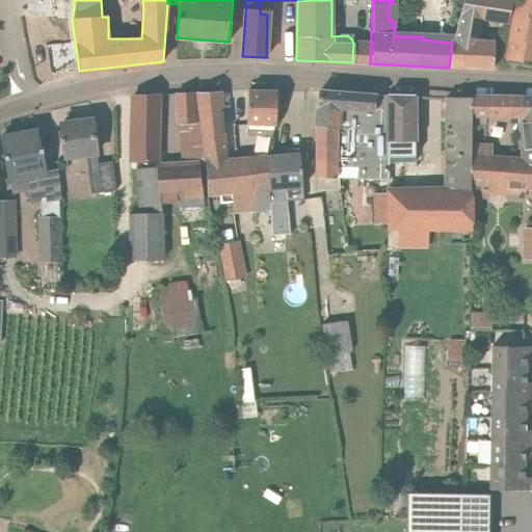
[(463,0),(452,43),(449,68),(493,70),(493,45),(479,44),(484,20),(499,22),(507,24),(511,0),(463,0)]
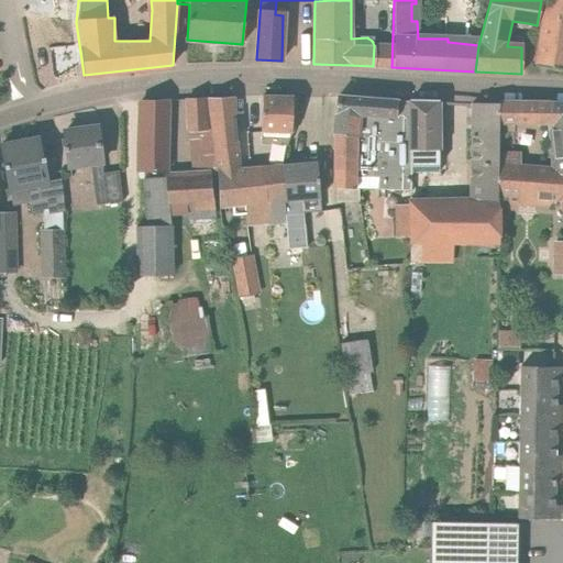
[(562,0),(545,0),(536,65),(562,68),(562,0)]
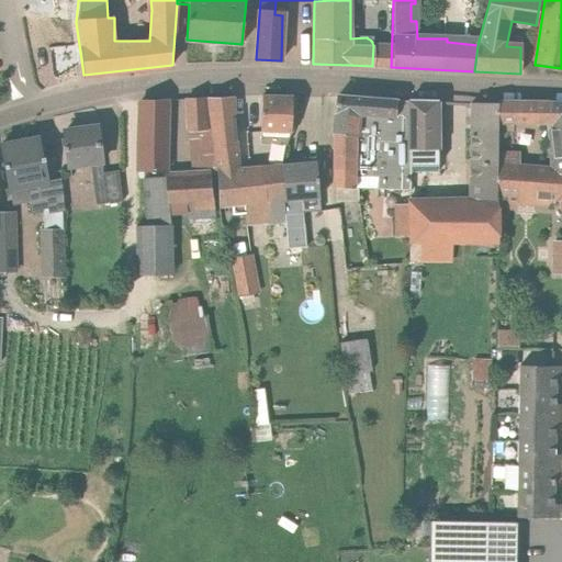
[(288,145),(292,132),(292,97),(261,96),(261,138),(260,145),(276,145),(288,145)]
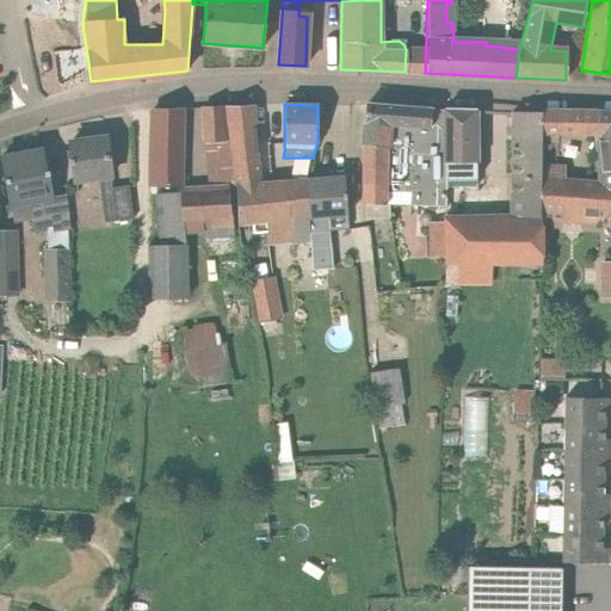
[(442,208),(443,110),(431,109),(366,104),(363,143),(363,149),(388,150),(389,205),(442,208)]
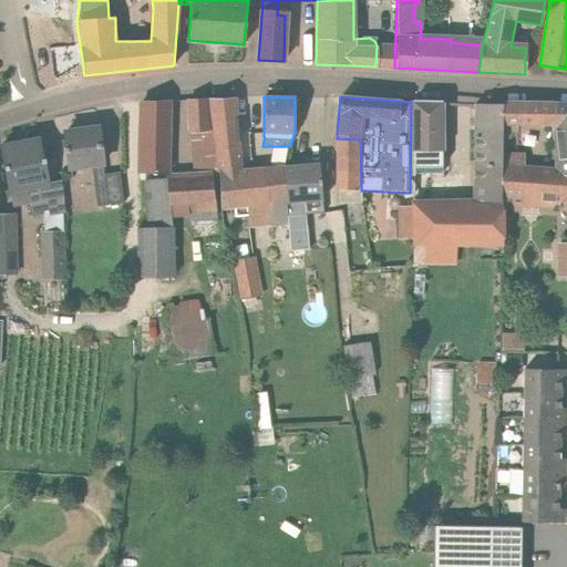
[(214,99),(219,164),(240,162),(235,98),(214,99)]
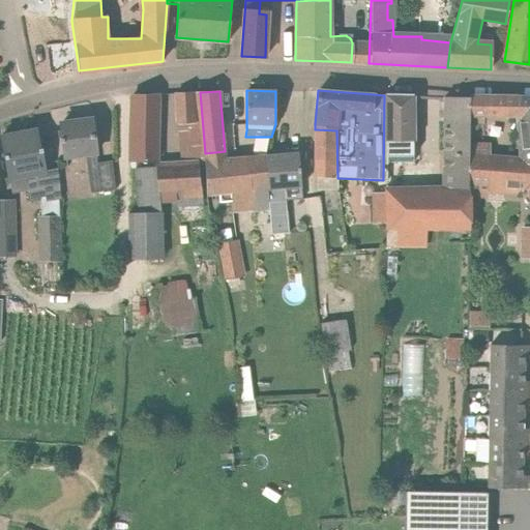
[(176,93),(179,128),(182,164),(157,165),(156,167),(136,169),(139,213),(129,213),(129,260),(164,260),(162,211),(162,205),(176,203),(177,210),(204,209),(200,164),(204,163),(206,163),(205,153),(200,92),(176,93)]
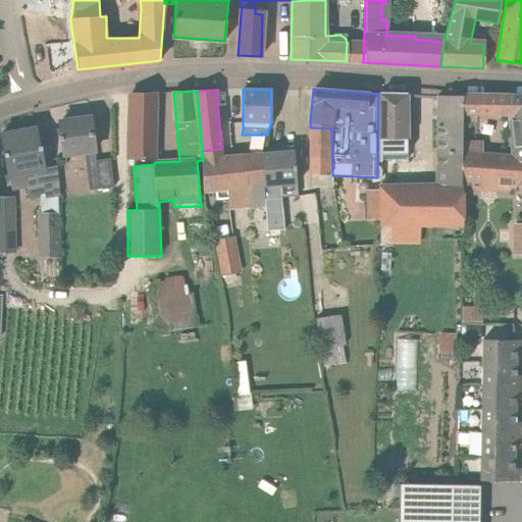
[(129,94),(127,160),(153,160),(155,93),(129,94)]
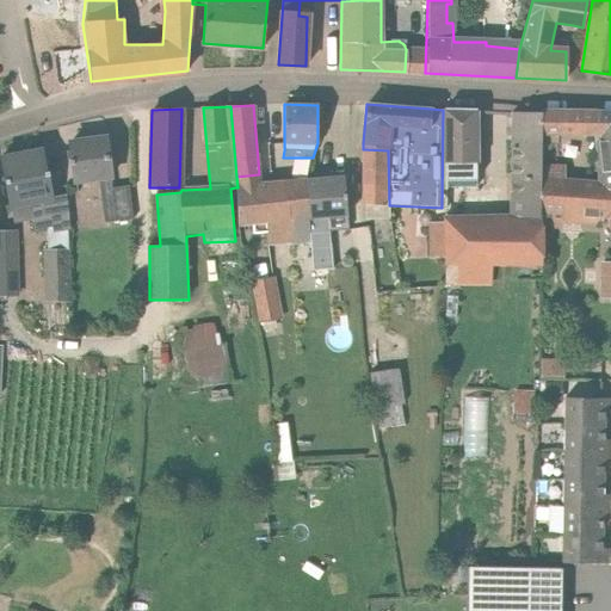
[(444,110),(443,110),(442,208),(446,208),(446,189),(474,189),(475,110),(444,110)]
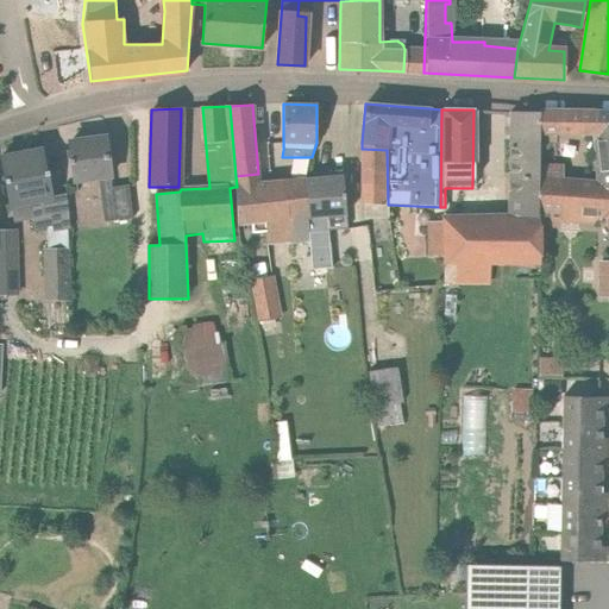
[(510,217),(441,218),(443,257),(443,264),(443,284),(489,283),(489,264),(540,264),(540,220),(539,220),(539,164),(539,136),(540,136),(540,112),(539,112),(510,112),(510,217)]
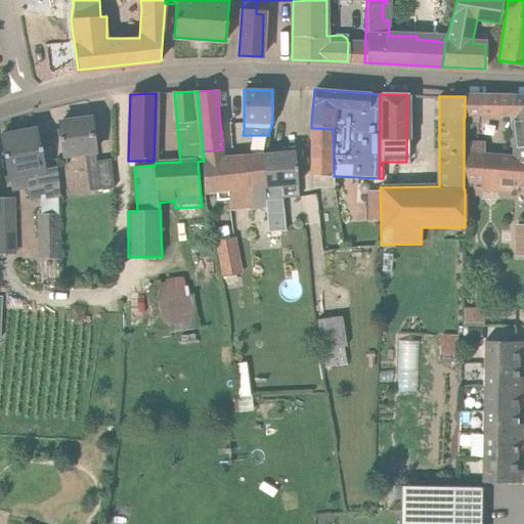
[(523,97),(513,96),(465,96),(465,117),(510,118),(512,155),(485,155),(485,142),(464,141),(464,189),(465,189),(482,190),(483,189),(495,189),(495,191),(511,191),(511,188),(520,187),(521,194),(523,193),(523,97)]
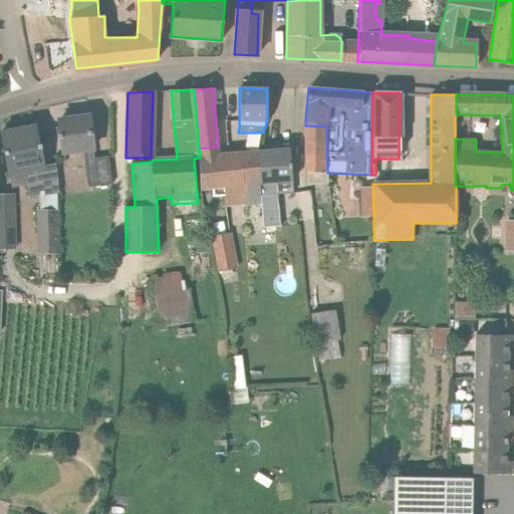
[(88,115),(58,119),(64,152),(83,150),(89,188),(113,185),(109,157),(93,160),(92,155),(88,115)]
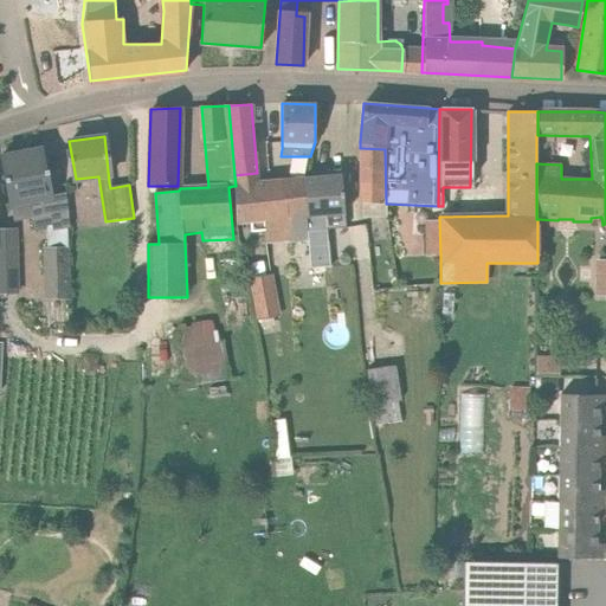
[(40,148),(1,156),(13,207),(30,205),(34,227),(52,225),(52,230),(68,227),(64,195),(53,197),(49,172),(45,173),(40,148)]
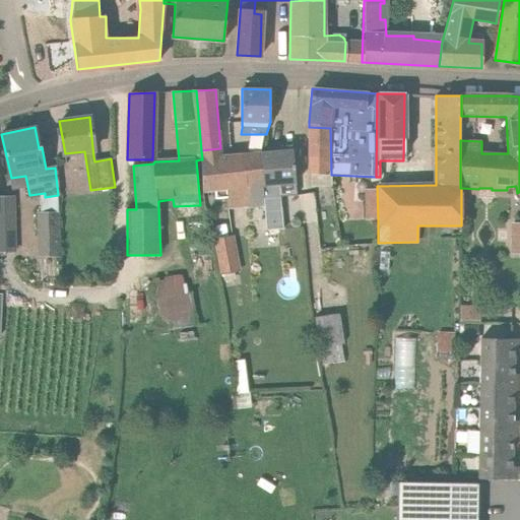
[(308,174),(311,174),(331,175),(330,128),(309,127),(308,174)]
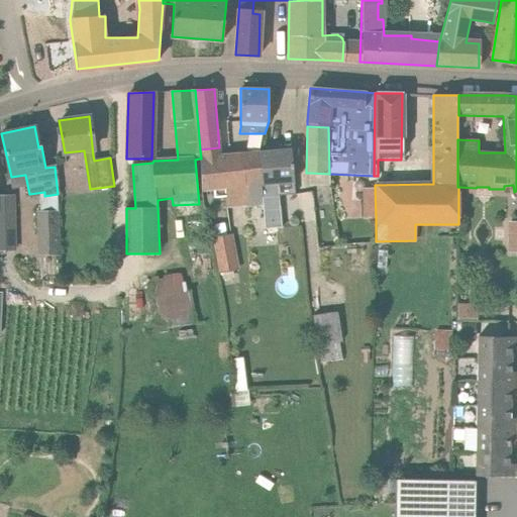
[(219,147),(200,149),(201,159),(199,159),(201,192),(212,191),(213,198),(224,198),(223,190),(245,190),(246,208),(263,207),(262,185),(261,150),(260,150),(260,151),(220,156),(219,147)]
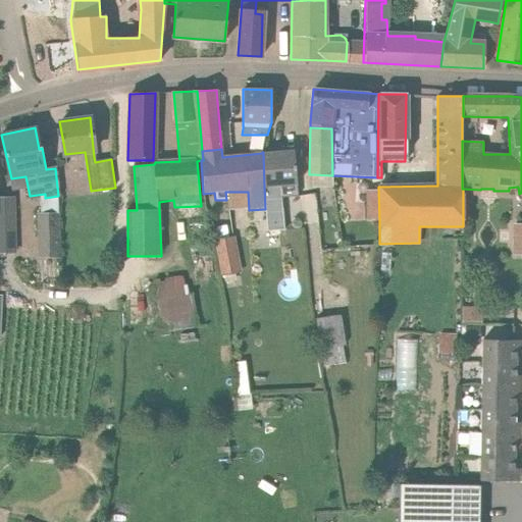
[(294,151),(263,152),(264,187),(297,184),(294,151)]
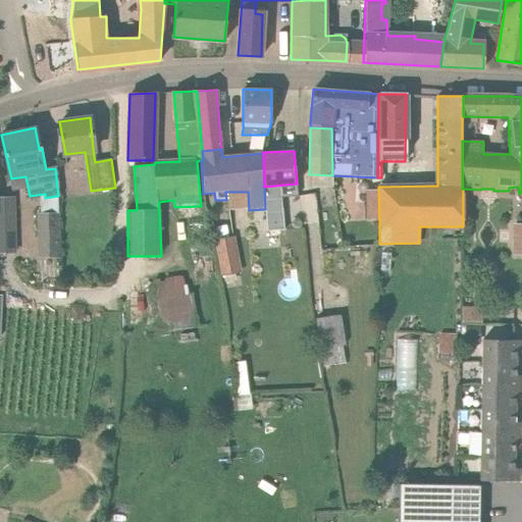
[(0,250),(16,249),(11,192),(0,193),(0,250)]
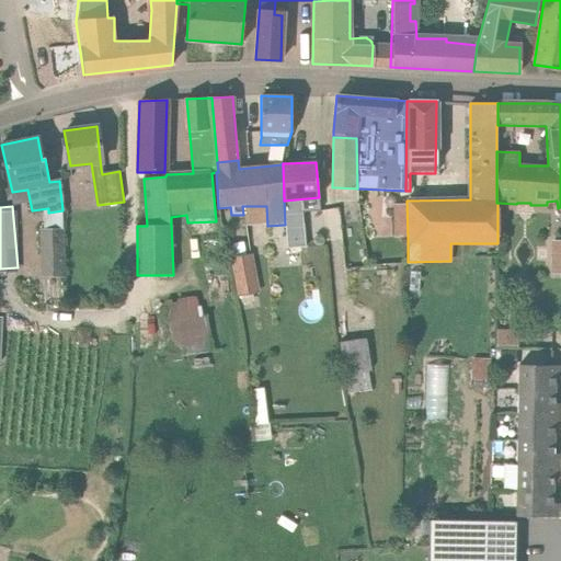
[(305,224),(285,225),(287,249),(306,248),(305,224)]
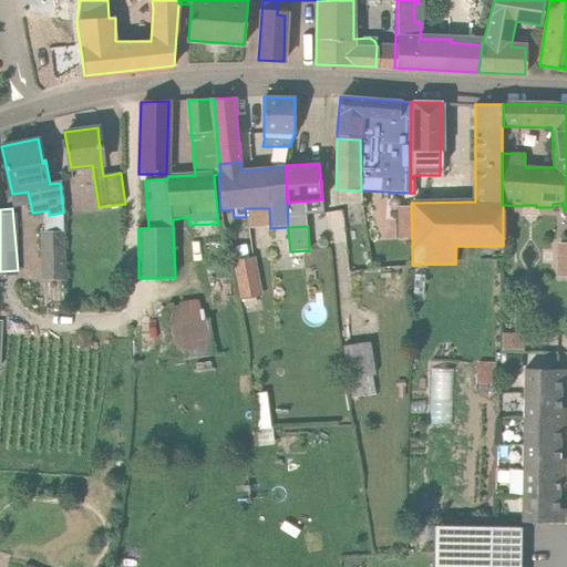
[(69,232),(50,232),(50,269),(69,269),(69,232)]
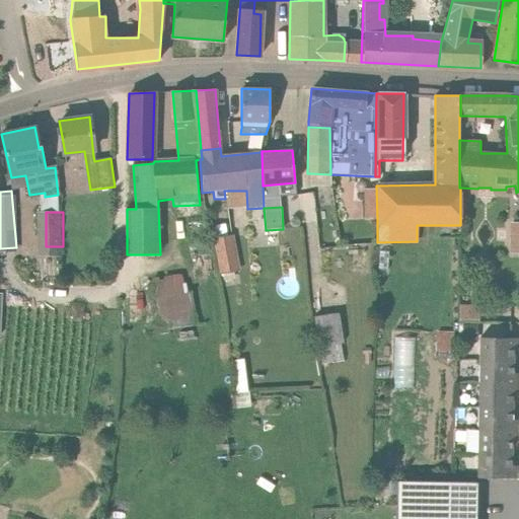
[(213,238),(220,274),(240,271),(233,235),(213,238)]
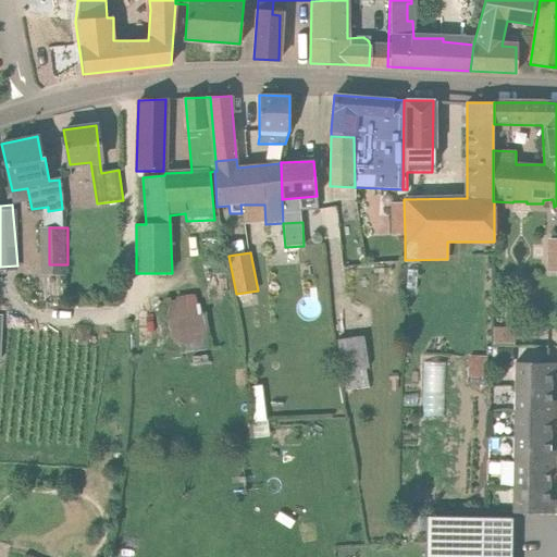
[(206,314),(166,320),(170,345),(209,339),(206,314)]
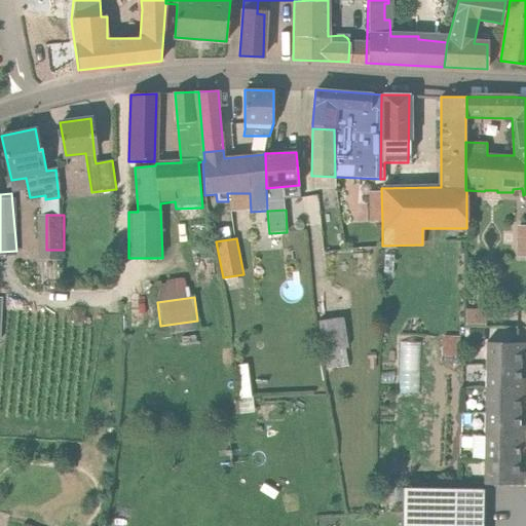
[(343,318),(317,322),(323,353),(345,349),(348,348),(343,318)]
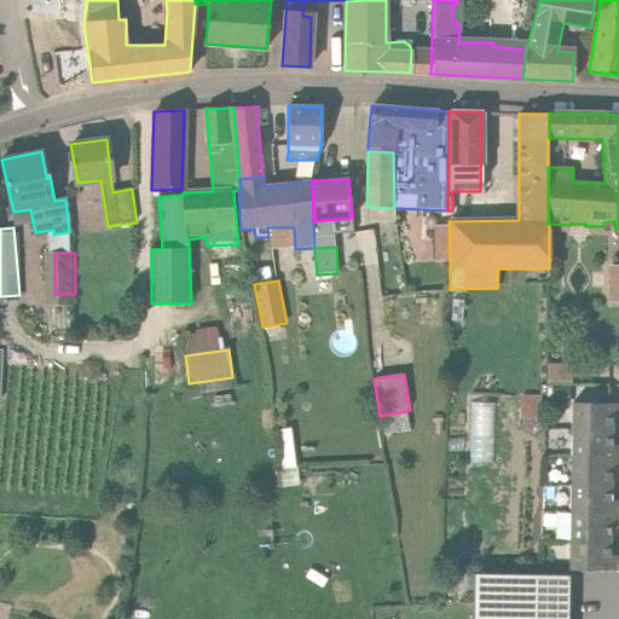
[(551,403),(551,405),(570,405),(570,388),(551,388),(551,394),(551,403)]
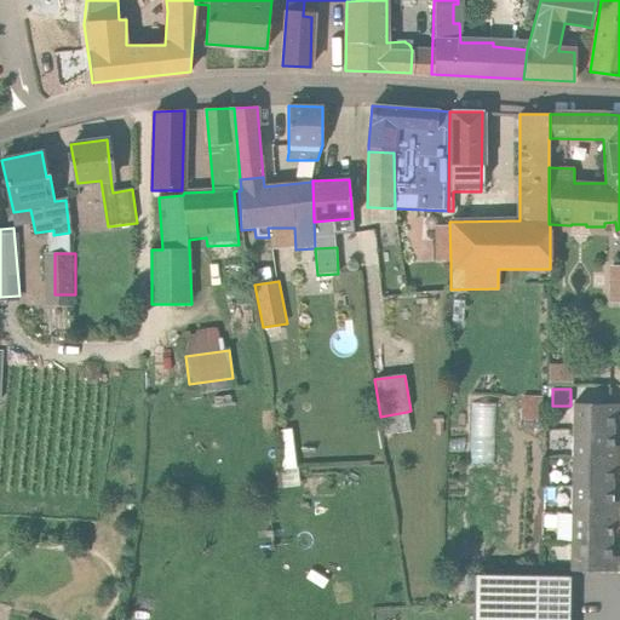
[(541,420),(543,397),(521,397),(521,420),(541,420)]
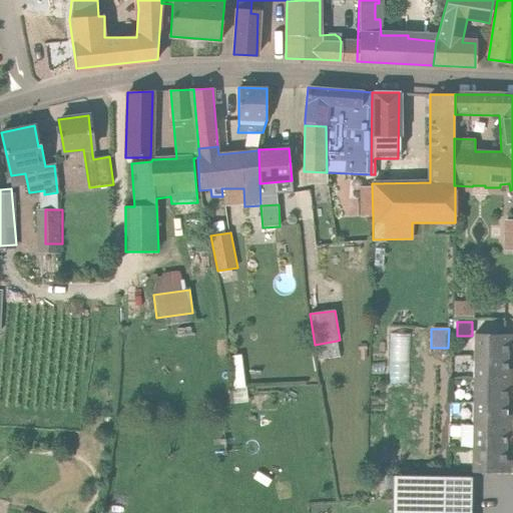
[(512,346),(512,334),(474,333),(474,357),(507,358),(507,347),(512,346)]
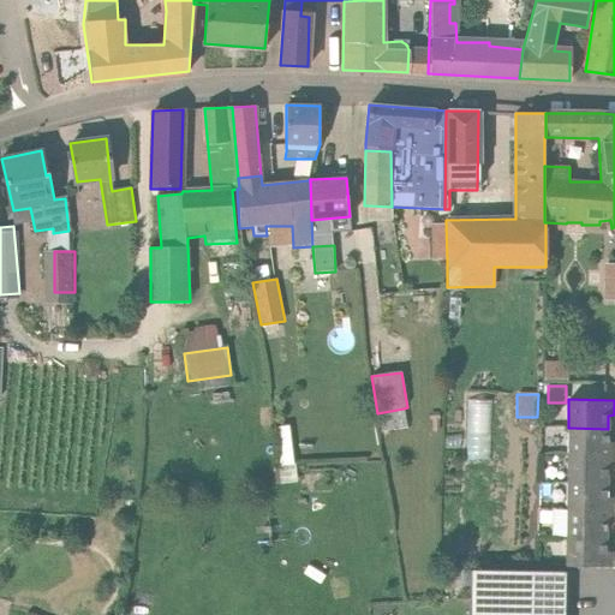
[(278,466),(293,465),(288,425),(274,428),(278,466)]
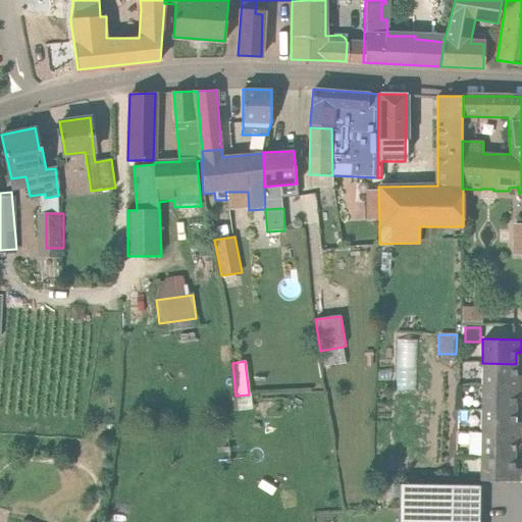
[(521,386),(521,375),(516,375),(516,364),(482,363),(482,386),(521,386)]
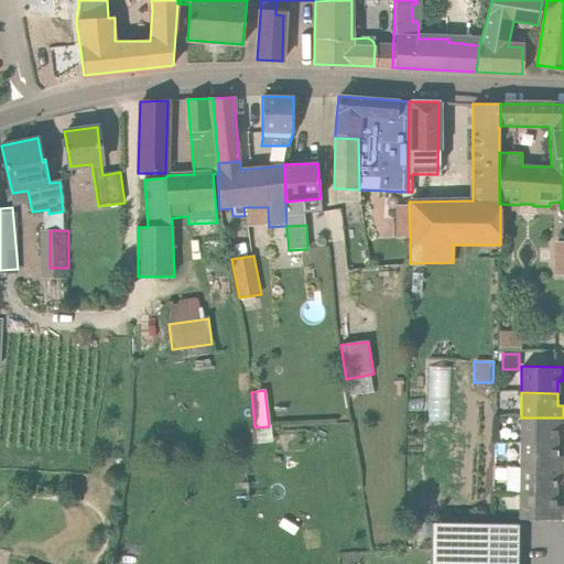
[(520,443),(556,443),(556,431),(563,431),(563,418),(521,418),(520,443)]
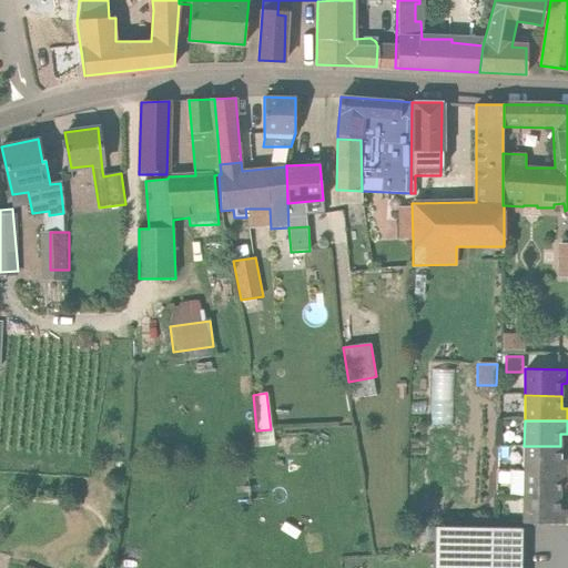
[(259,447),(272,445),(271,429),(256,430),(259,447)]
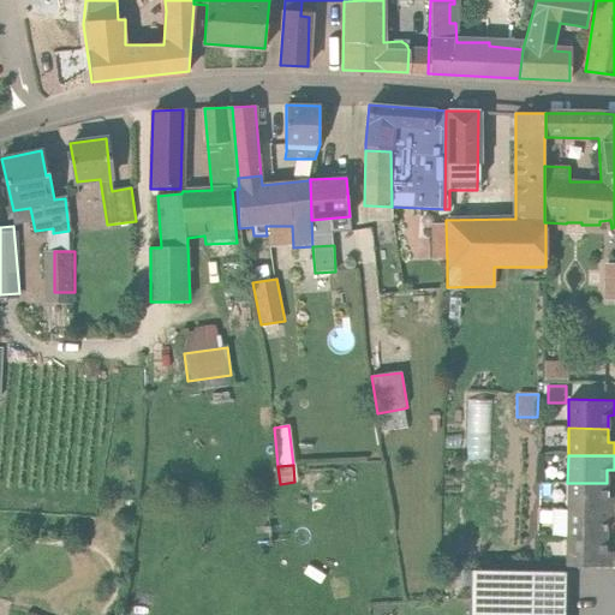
[(567,483),(567,511),(614,511),(614,497),(607,497),(607,483),(567,483)]
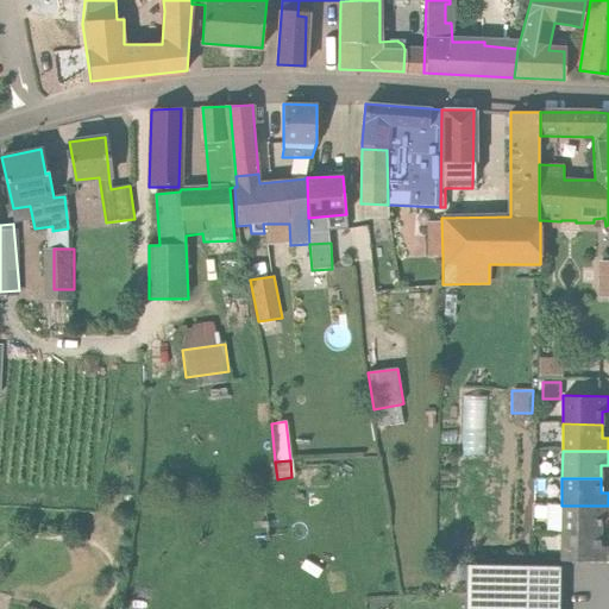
[(608,519),(608,506),(562,506),(562,533),(600,533),(600,520),(608,519)]
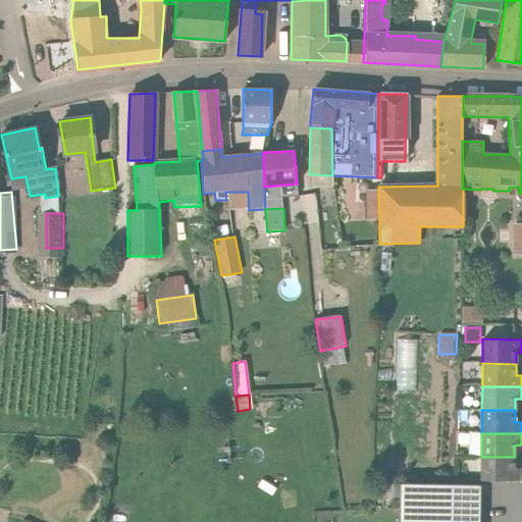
[(481,479),(521,480),(521,468),(514,469),(514,457),(481,457),(481,479)]
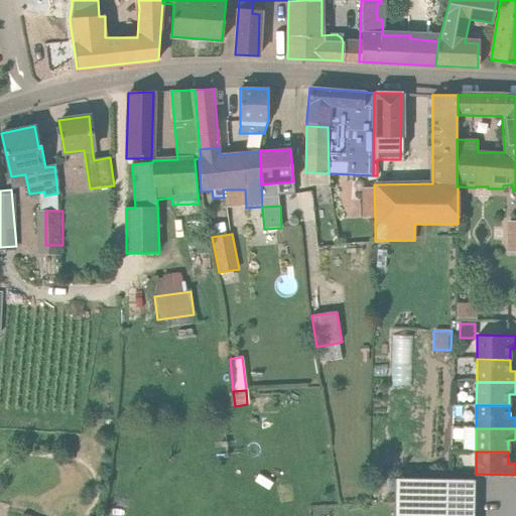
[(396,476),(395,515),(474,515),(475,478),(396,476)]
